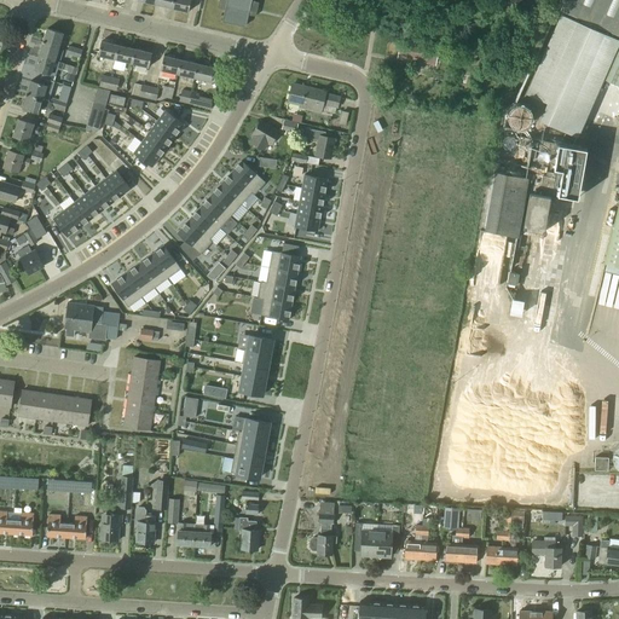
[(172,0),(171,7),(189,12),(190,0),(172,0)]
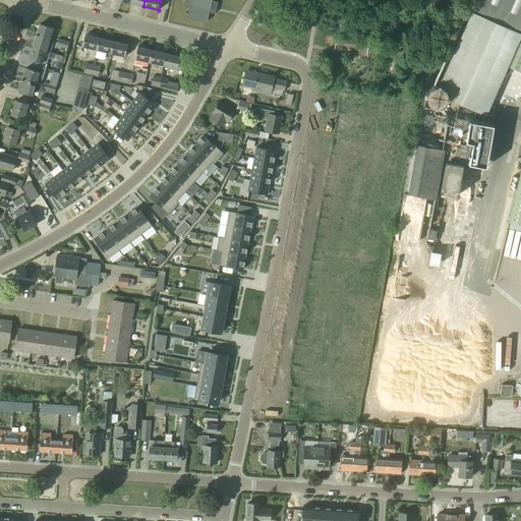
[(184,0),(183,6),(189,8),(186,16),(207,21),(209,12),(215,13),(218,2),(212,0),(184,0)]
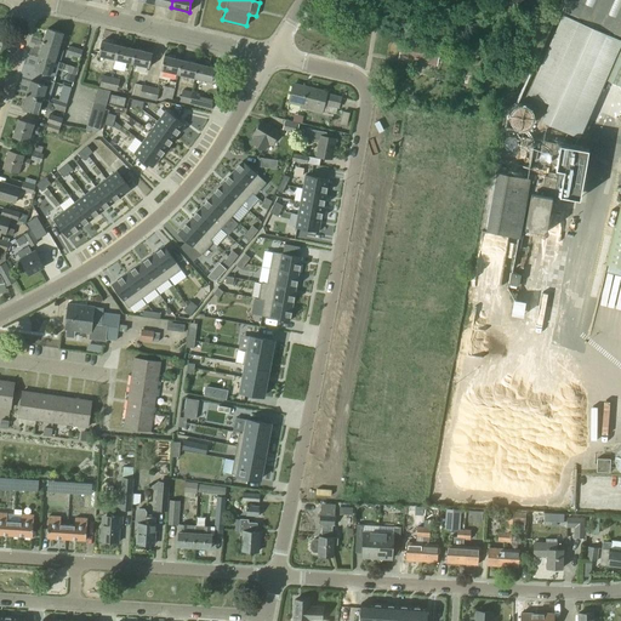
[(620,0),(565,0),(562,10),(620,36),(620,0)]
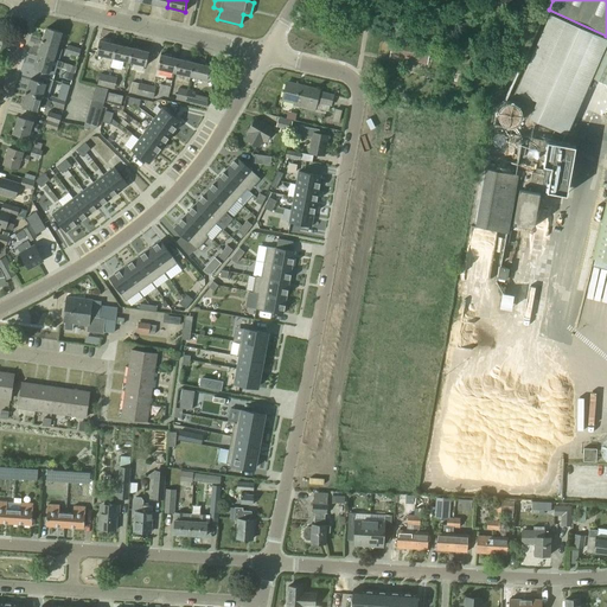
[(602,45),(545,16),(509,93),(529,103),(521,121),(564,138),(602,45)]
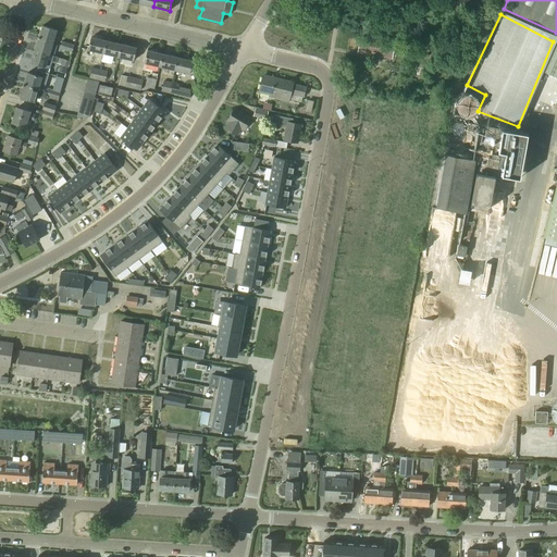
[(38,38),(52,42),(56,31),(41,26),(38,38)]
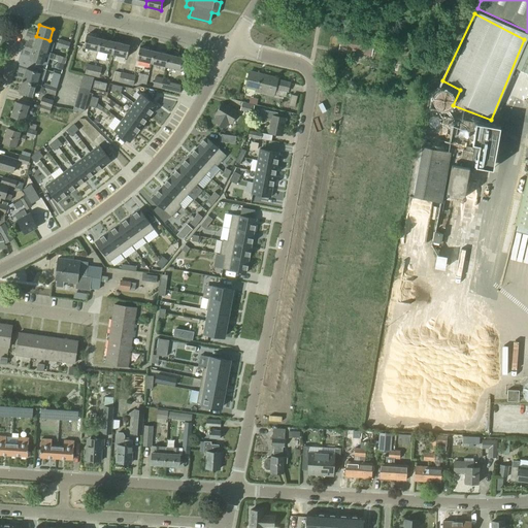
[(339,50),(370,55),(372,46),(377,47),(378,40),(341,34),(339,50)]
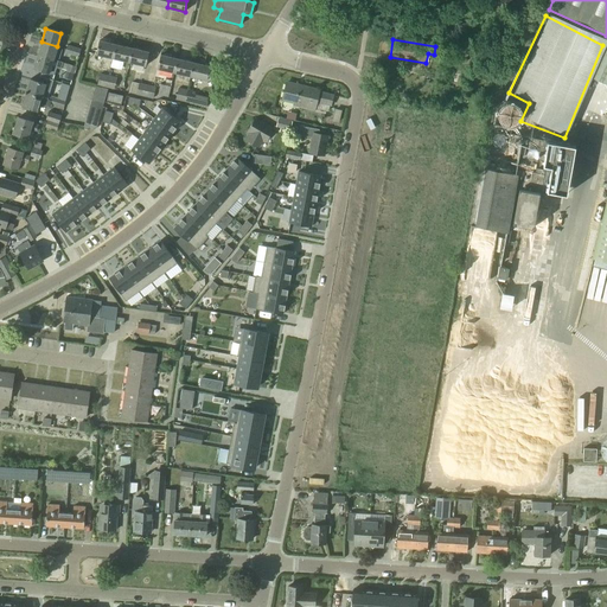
[(95,55),(112,58),(115,44),(98,40),(95,55)]
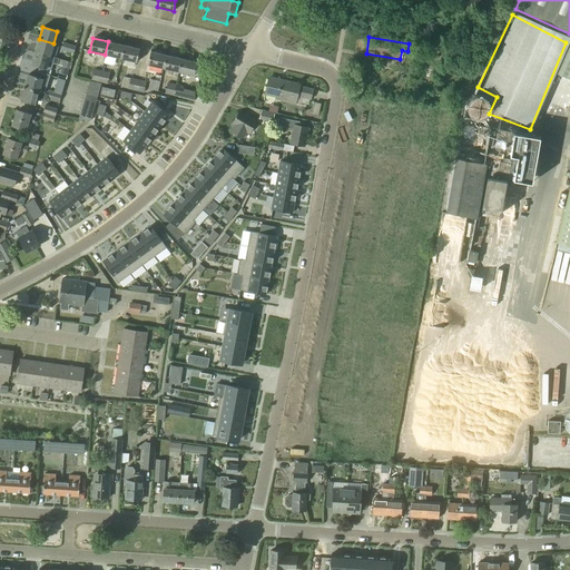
[(35,51),(49,56),(53,43),(39,39),(35,51)]
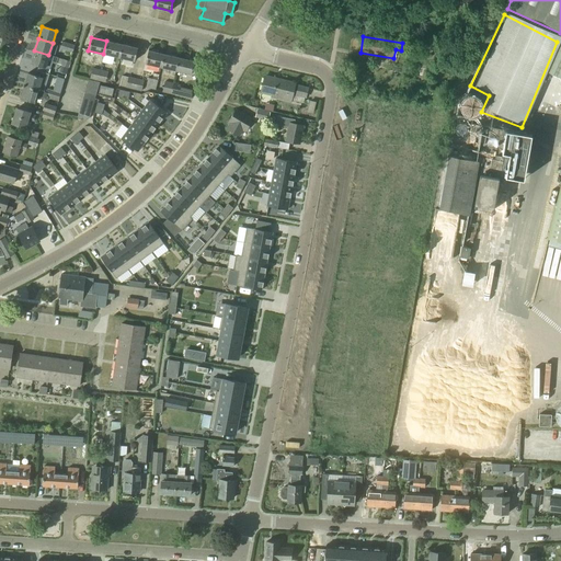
[(560,38),(546,71),(560,78),(560,38)]
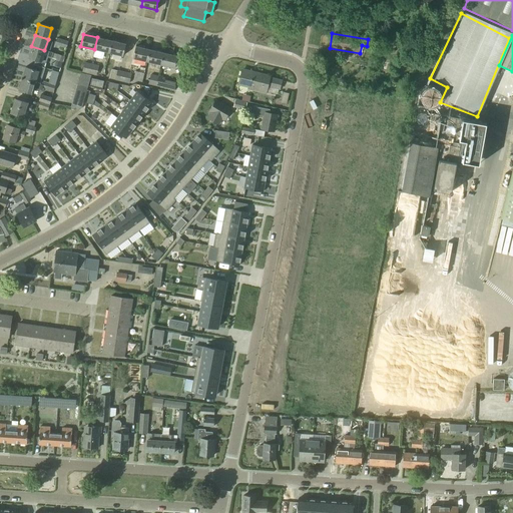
[(97,37),(94,49),(108,52),(111,41),(97,37)]
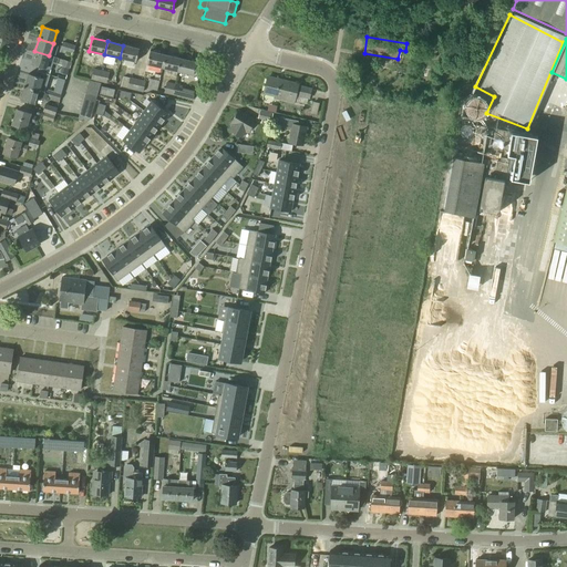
[(123,45),(120,58),(135,61),(138,49),(123,45)]
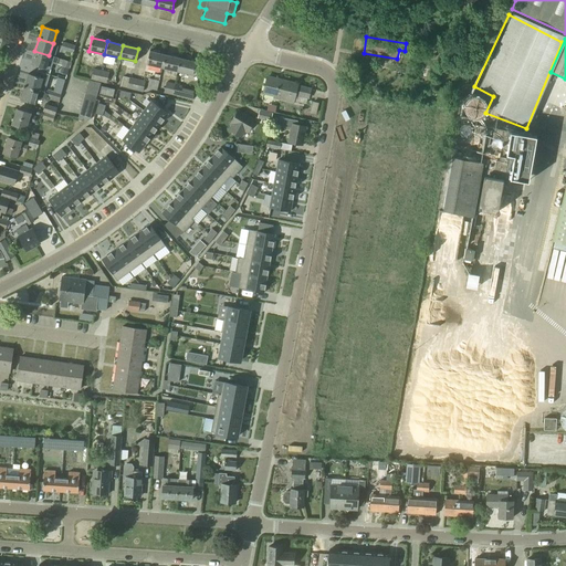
[(49,55),(34,51),(31,64),(39,66),(38,72),(48,75),(50,70),(50,69),(52,63),(55,64),(58,58),(49,55)]
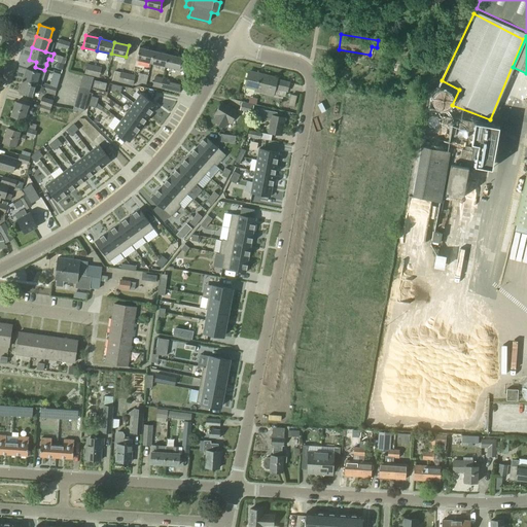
[(136,60),(150,63),(153,50),(139,47),(136,60)]
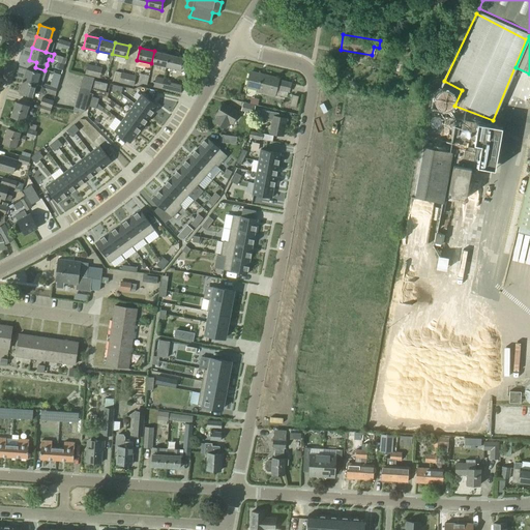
[(168,54),(154,51),(151,63),(166,66),(168,54)]
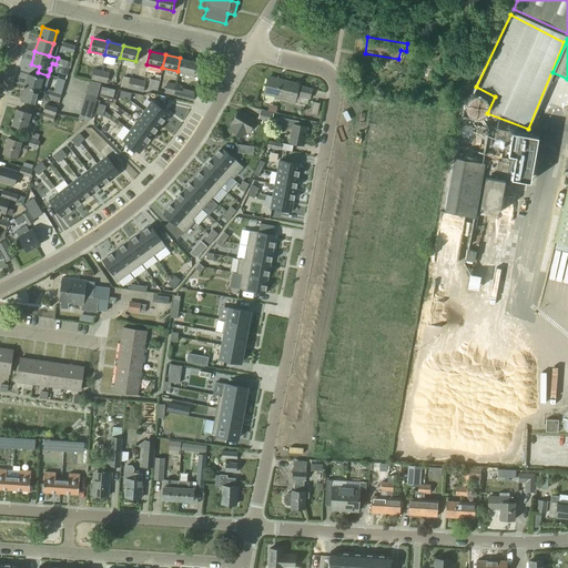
[(180,58),(178,71),(193,74),(195,61),(180,58)]
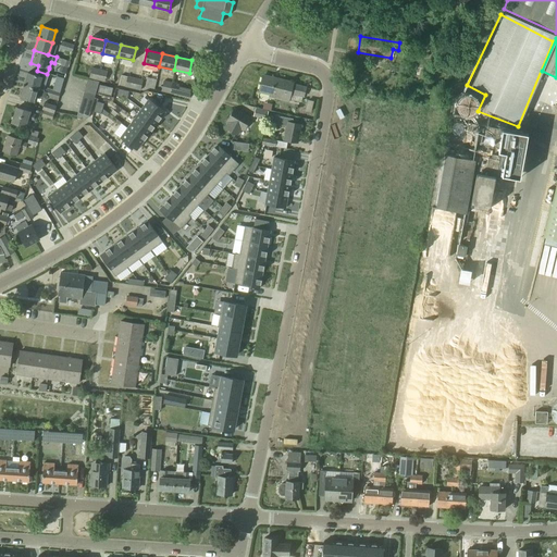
[(89,78),(97,81),(99,70),(91,67),(89,78)]
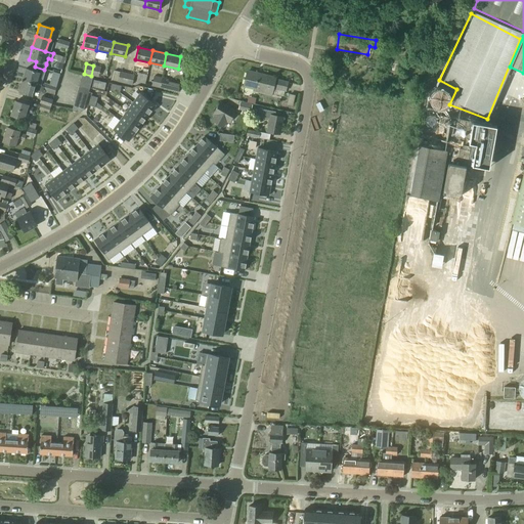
[(93,66),(91,76),(98,78),(100,68),(93,66)]
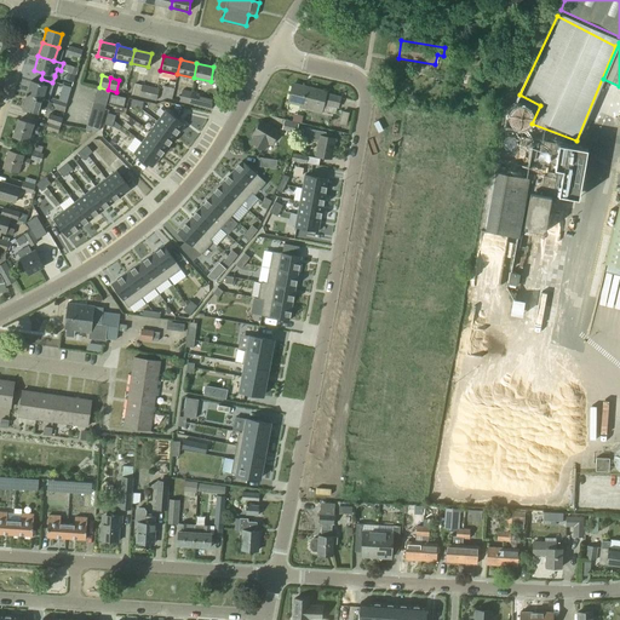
[(26,95),(49,102),(55,82),(52,82),(41,79),(39,84),(30,81),(26,95)]
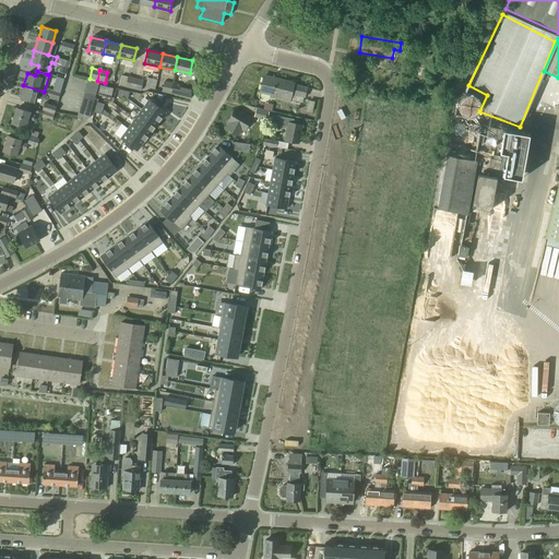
[(292,93),(294,85),(294,83),(264,75),(260,92),(271,95),(270,97),(289,102),(292,93)]
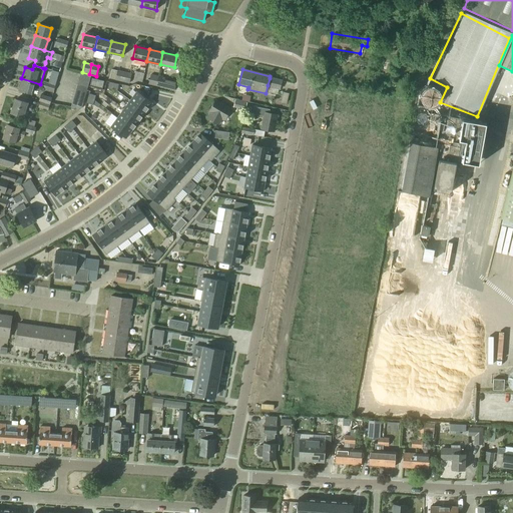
[(121,81),(124,72),(117,70),(114,80),(121,81)]
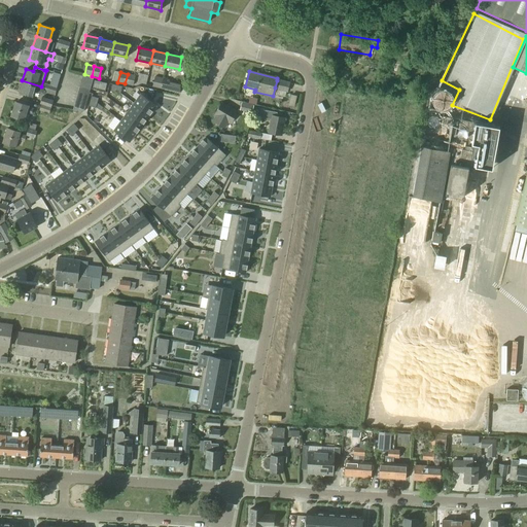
[(139,73),(137,83),(145,84),(147,75),(142,74),(139,73)]
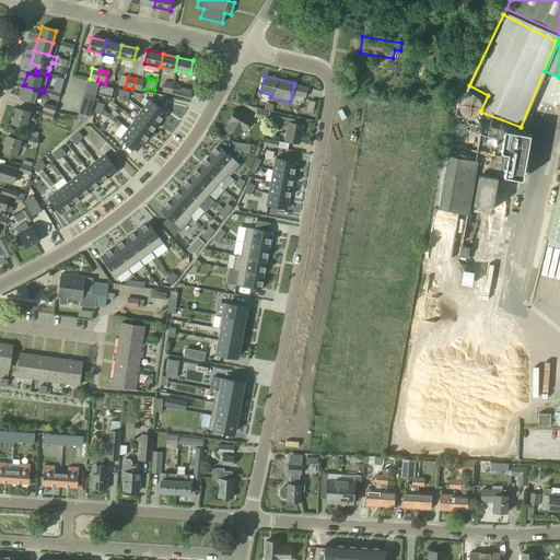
[(136,79),(132,89),(141,91),(143,80),(136,79)]
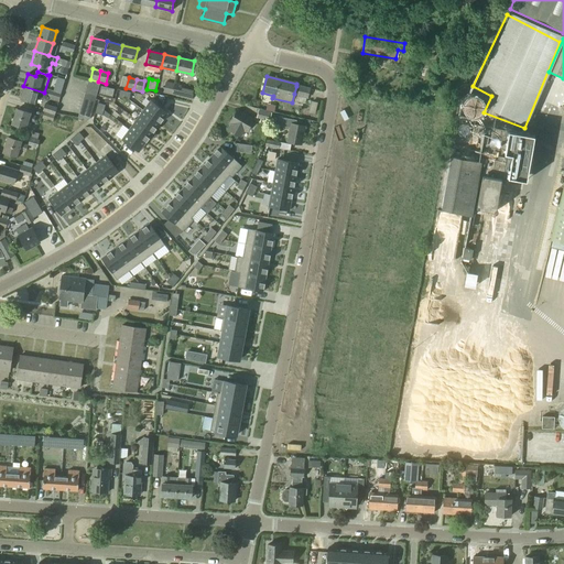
[(87,86),(97,90),(99,83),(88,80),(87,86)]
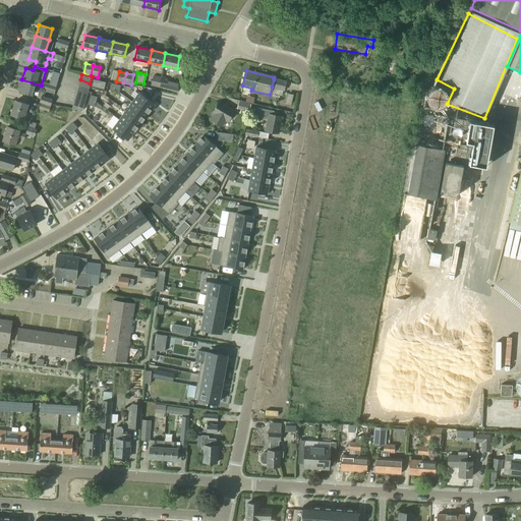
[(153,75),(151,85),(158,88),(160,77),(153,75)]
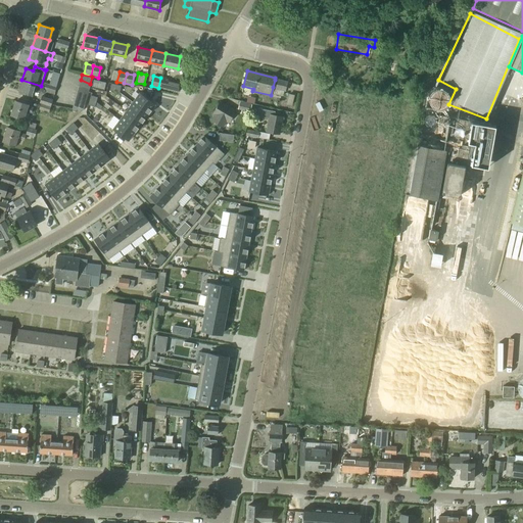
[(160,78),(158,88),(165,90),(168,80),(160,78)]
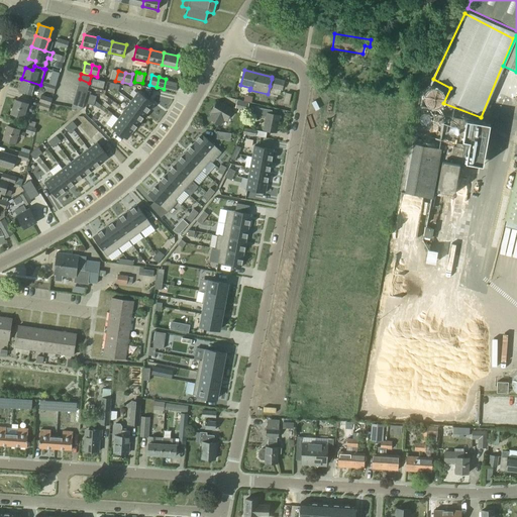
[(42,85),(40,85),(21,79),(18,91),(31,95),(32,90),(40,93),(42,89),(48,90),(49,87),(47,87),(47,85),(43,83),(42,85)]
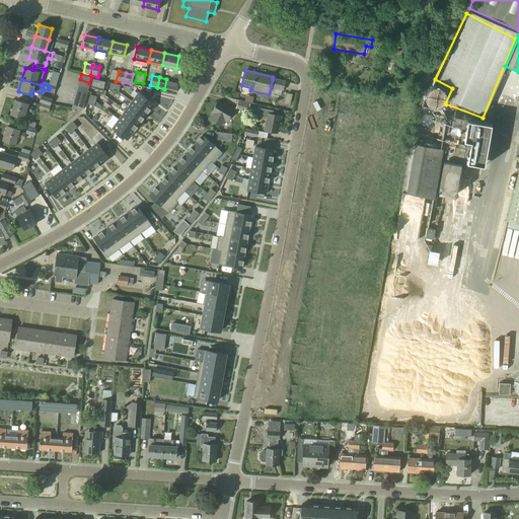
[(80,79),(78,85),(88,88),(89,83),(80,79)]
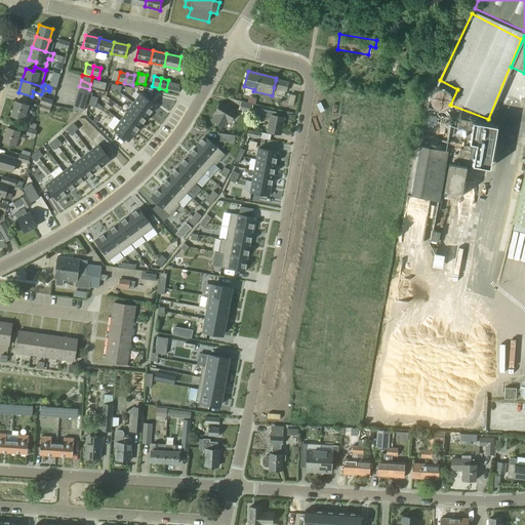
[(92,87),(105,90),(106,83),(93,80),(92,87)]
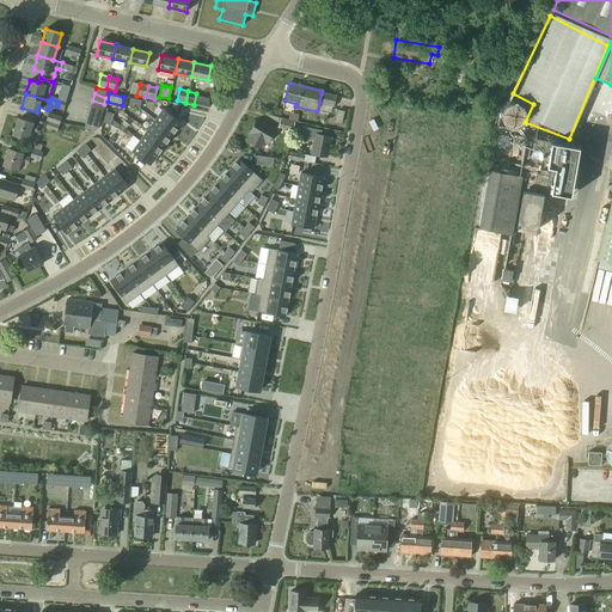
[(322,93),(319,102),(334,105),(336,96),(322,93)]
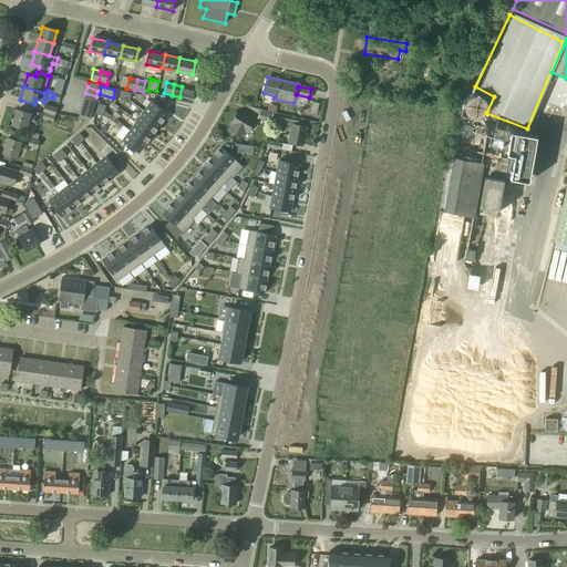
[(85,93),(83,99),(94,102),(96,96),(85,93)]
